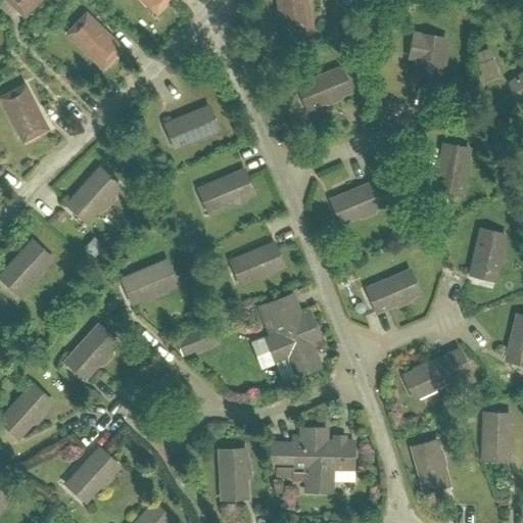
[(40,0),(11,0),(29,13),(40,0)]
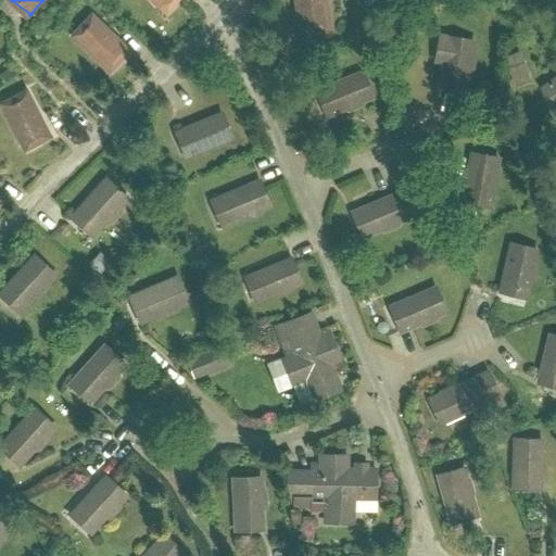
[(150,0),(167,17),(185,0),(150,0)]
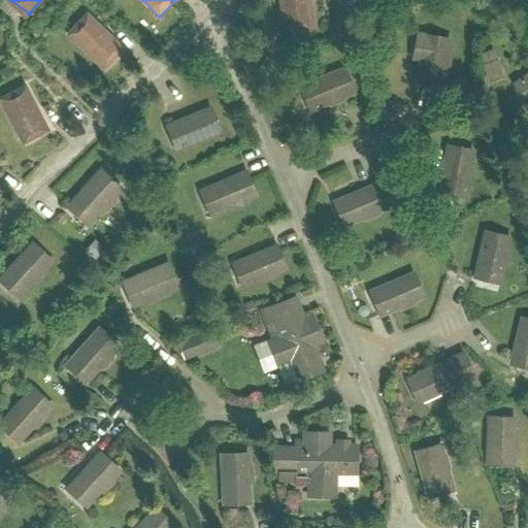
[(312,0),(274,0),(279,30),(317,24),(312,0)]
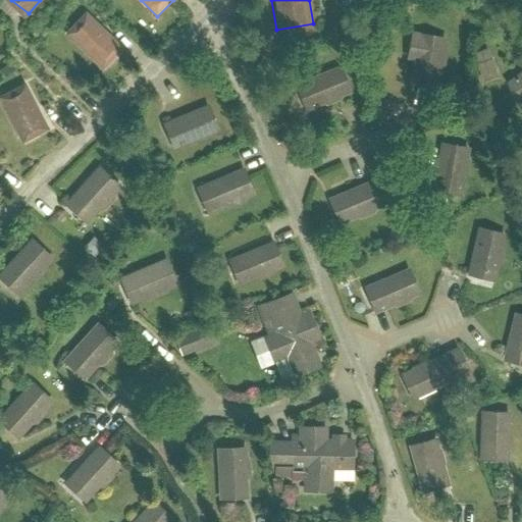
[(124,48),(85,14),(64,38),(103,72),(124,48)]
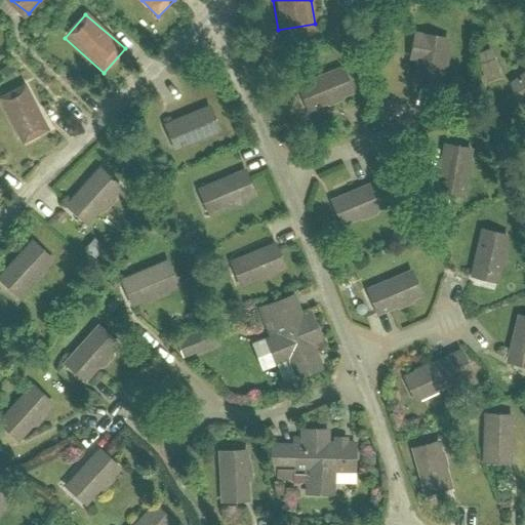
[(410,81),(441,88),(452,40),(421,32),(410,81)]
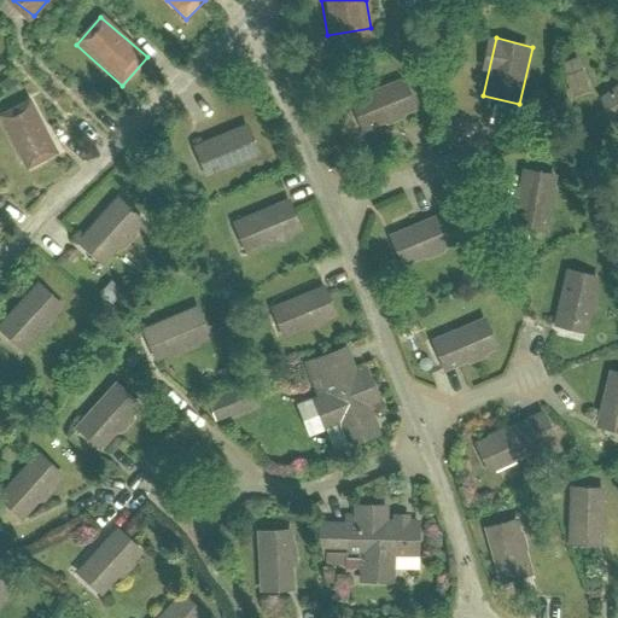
[(360,134),(417,114),(403,79),(347,100),(360,134)]
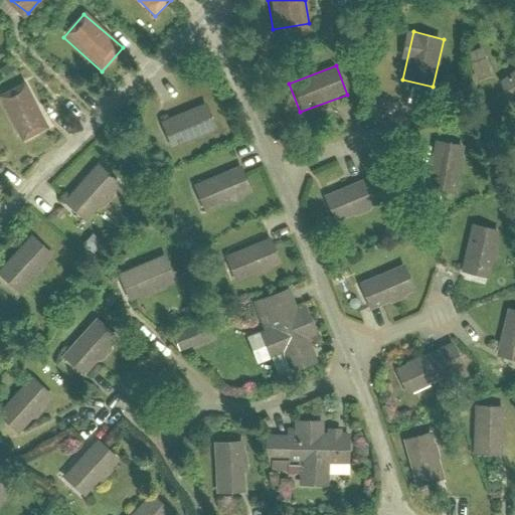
[(514,72),(497,86),(510,105),(514,101),(514,72)]
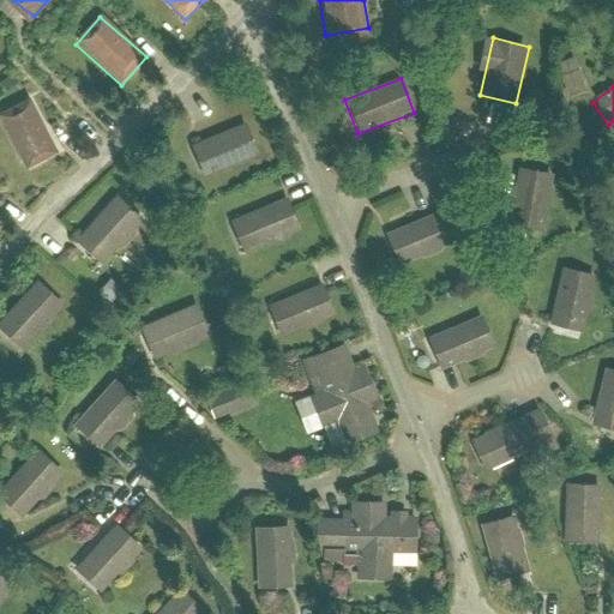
[(30,103),(0,116),(0,120),(18,161),(49,146),(30,103)]
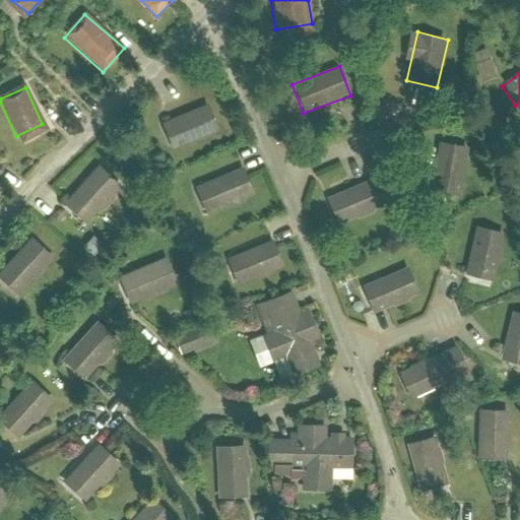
[(220,134),(207,105),(165,124),(178,152),(220,134)]
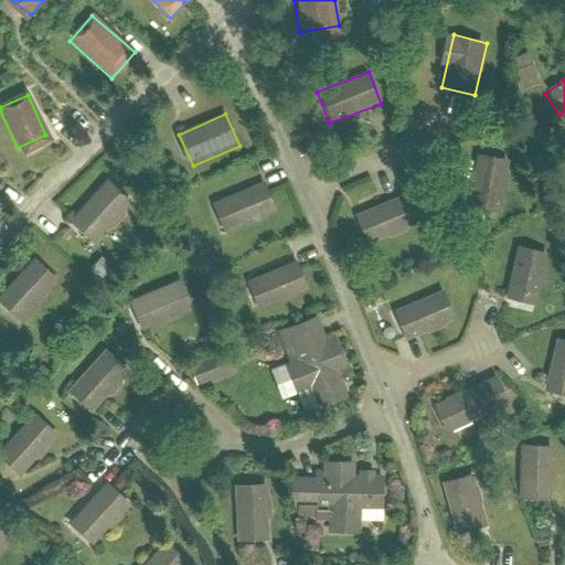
[(513,162),(477,156),(466,210),(502,216),(513,162)]
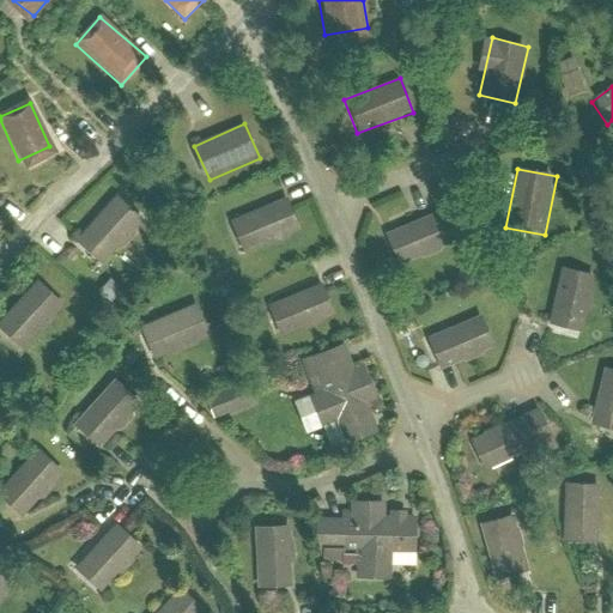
[(304,237),(284,195),(234,219),(252,254),(304,237)]
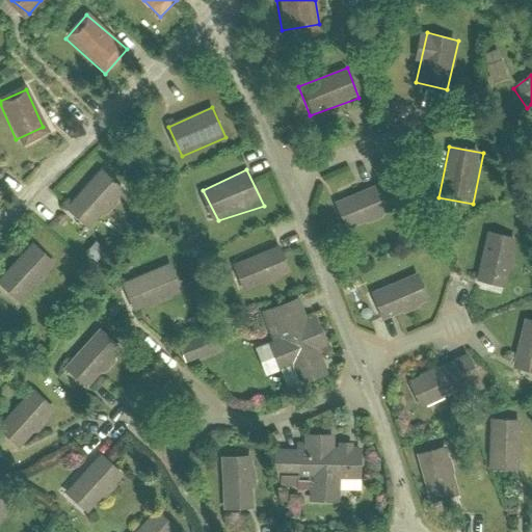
[(103,173),(67,211),(88,231),(125,192),(103,173)]
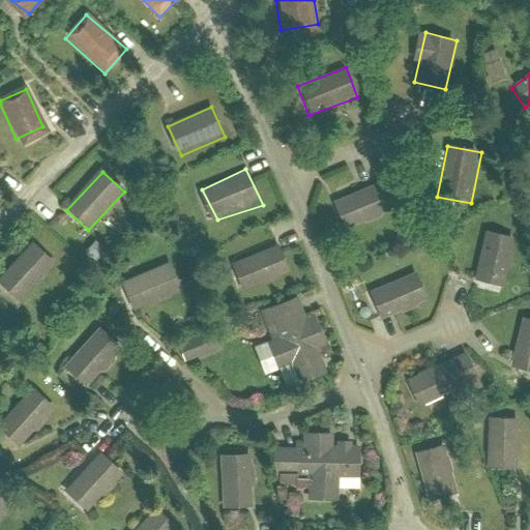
[(382,183),(333,205),(347,232),(394,210),(382,183)]
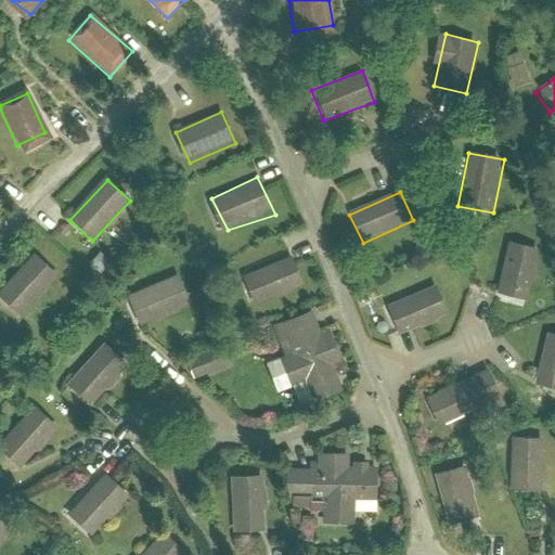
[(499,295),(529,299),(538,249),(507,245),(499,295)]
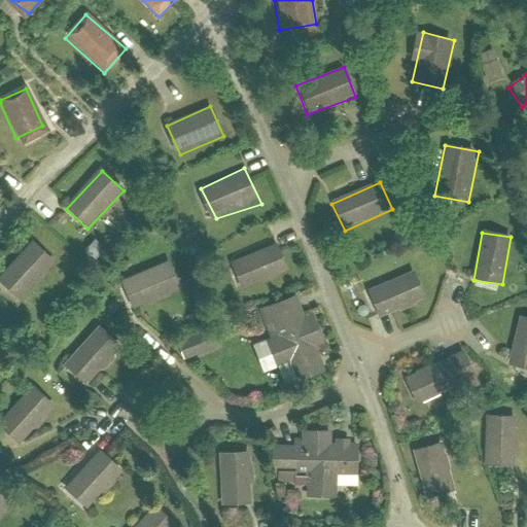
[(54,260),(33,242),(0,277),(0,285),(16,301),(54,260)]
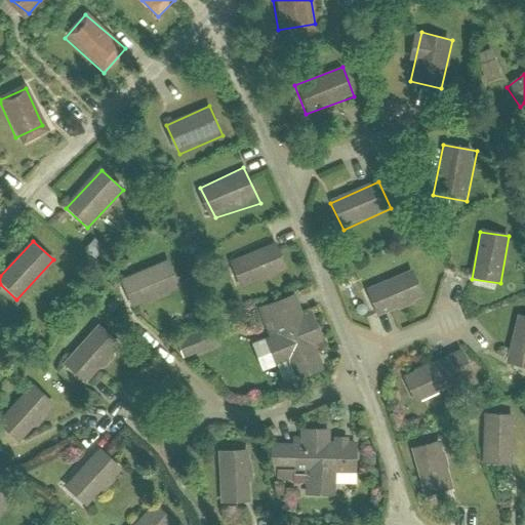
[(277,245),(230,265),(242,295),(289,276),(277,245)]
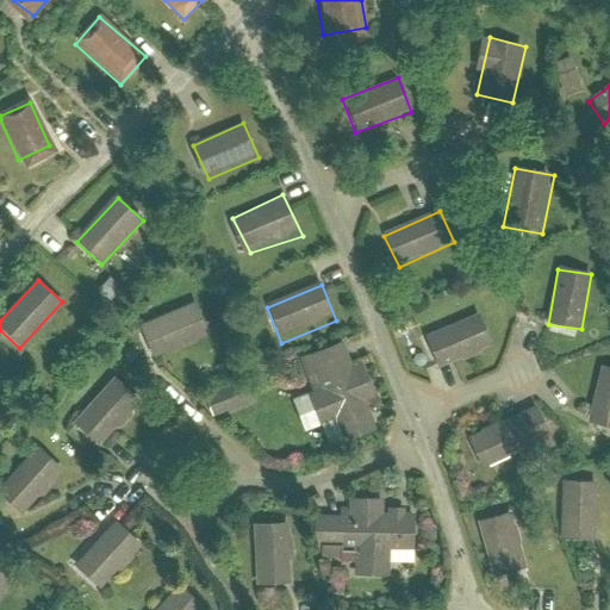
[(198,297),(142,318),(157,359),(213,337),(198,297)]
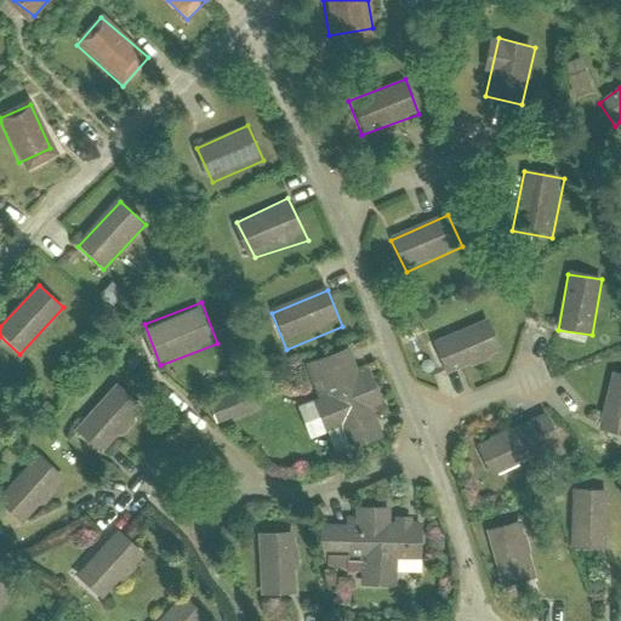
[(490,319),(434,341),(448,375),(503,353),(490,319)]
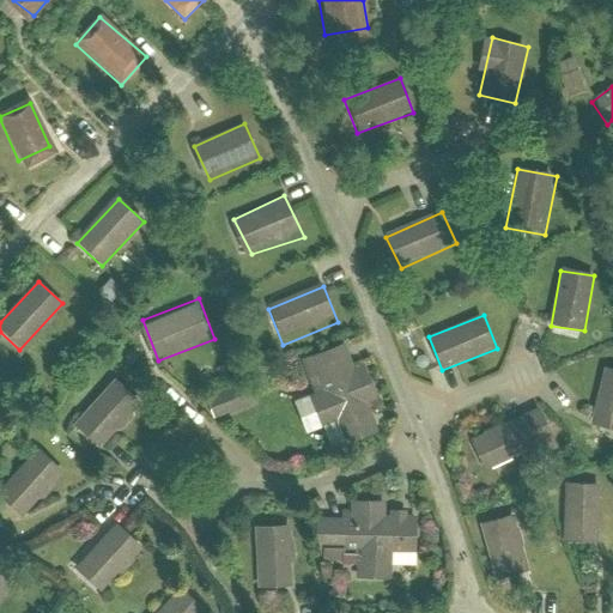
[(316,394),(296,402),(309,436),(322,430),(331,449),(377,431),(345,352),(305,369),(316,394)]
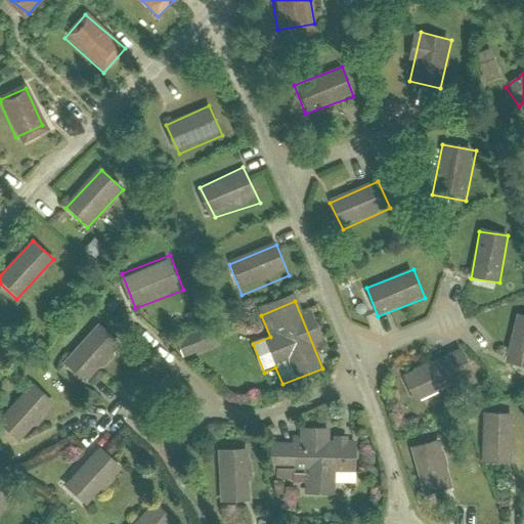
[(523,316),(515,315),(507,363),(523,365),(523,316)]
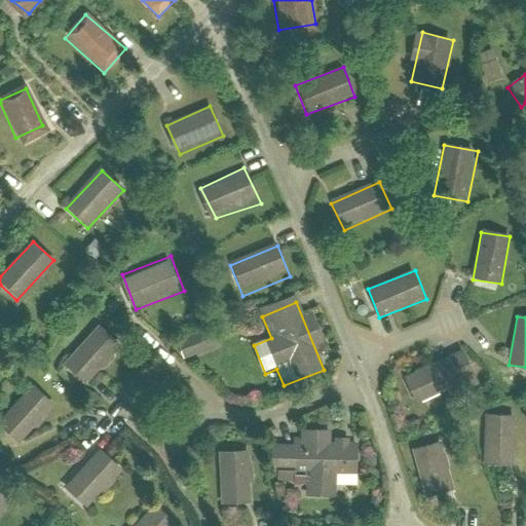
[(64,366),(85,386),(118,352),(97,332),(64,366)]
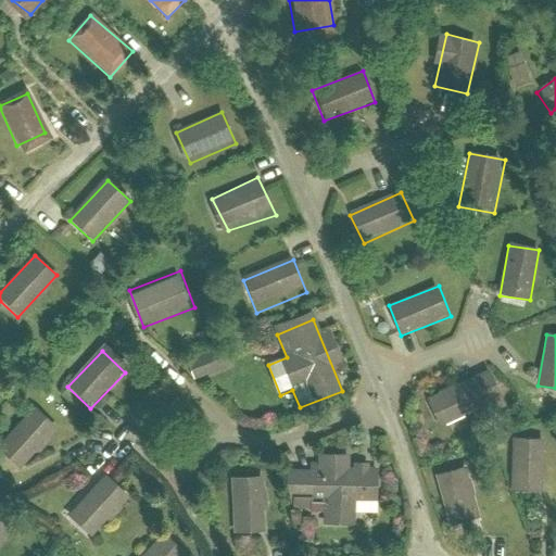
[(194,365),(198,377),(232,366),(228,354),(194,365)]
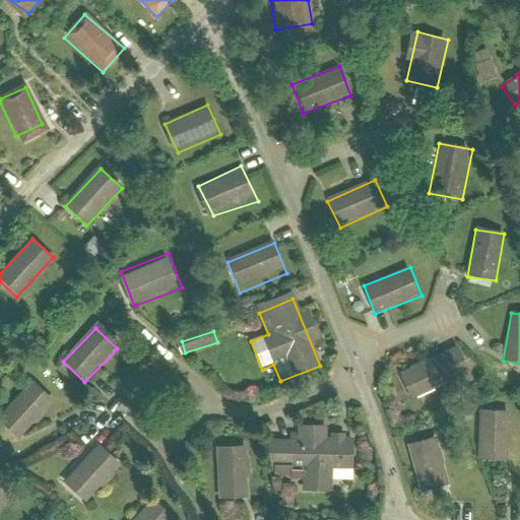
[(460,348),(399,374),(411,401),(470,374),(460,348)]
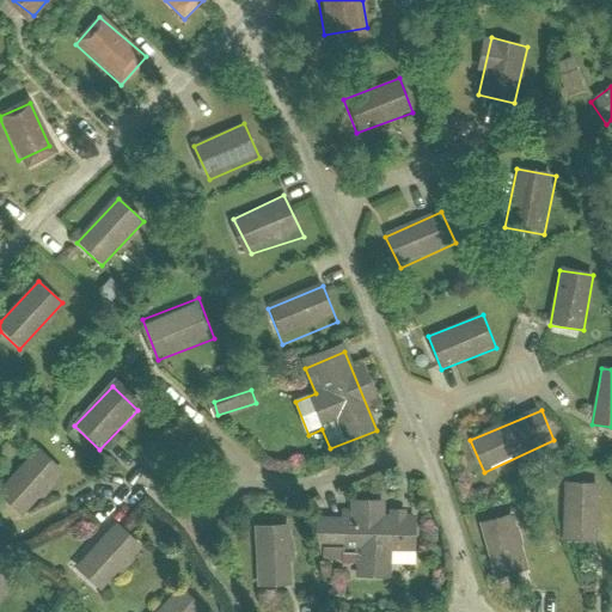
[(62,470),(37,448),(4,487),(29,508),(62,470)]
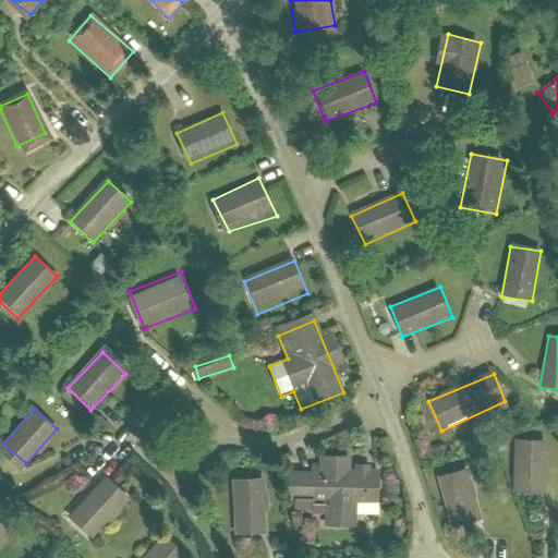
[(546,440),(513,440),(512,493),(545,494),(546,440)]
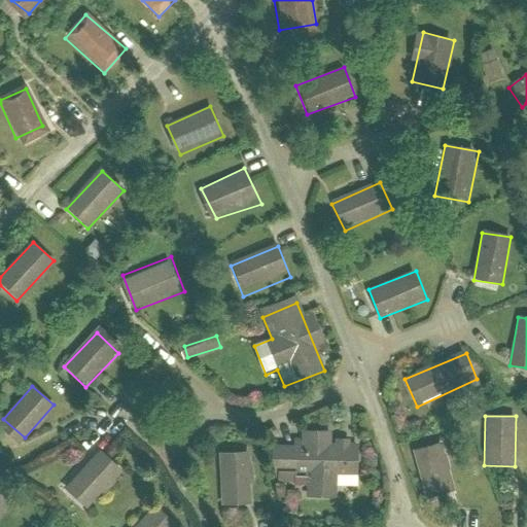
[(358,442),(275,441),(274,487),(309,487),(309,498),(336,498),(336,477),(358,478),(358,442)]
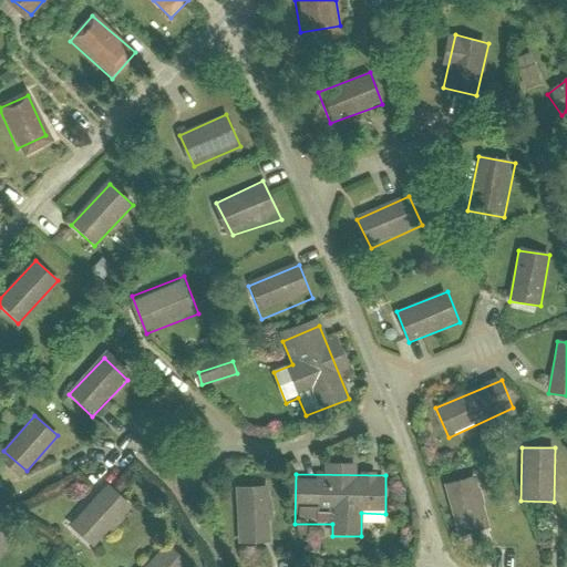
[(471,478),(444,486),(457,535),(485,527),(471,478)]
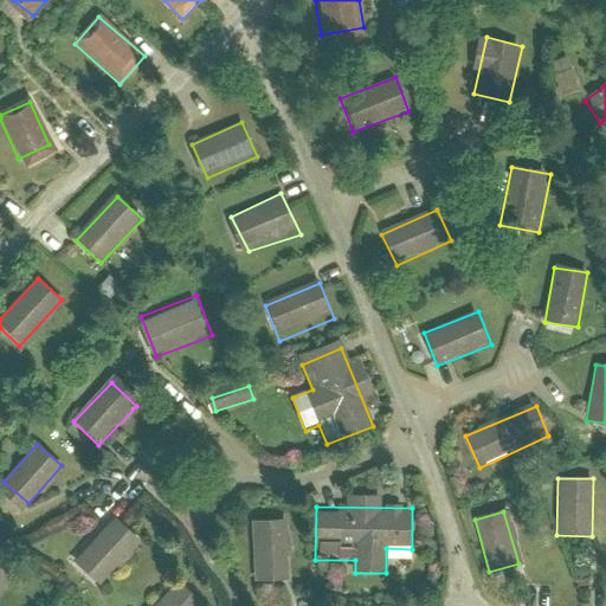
[(140,541),(117,521),(75,566),(97,587),(140,541)]
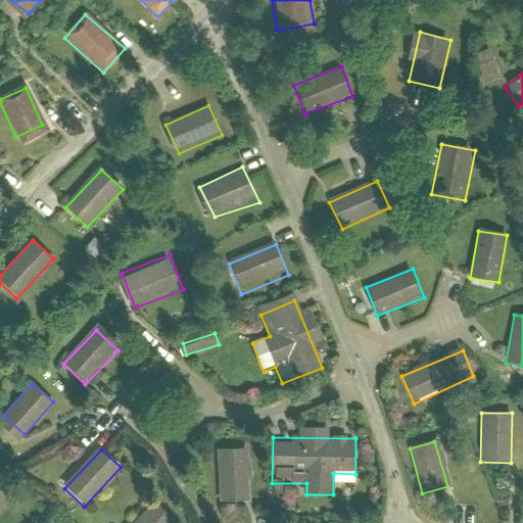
[(247,450),(216,450),(219,503),(248,501),(247,450)]
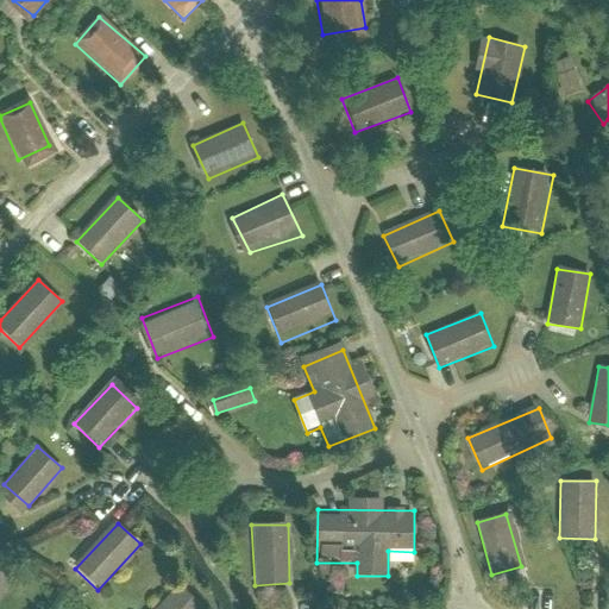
[(0,597),(12,582),(0,572),(0,597)]
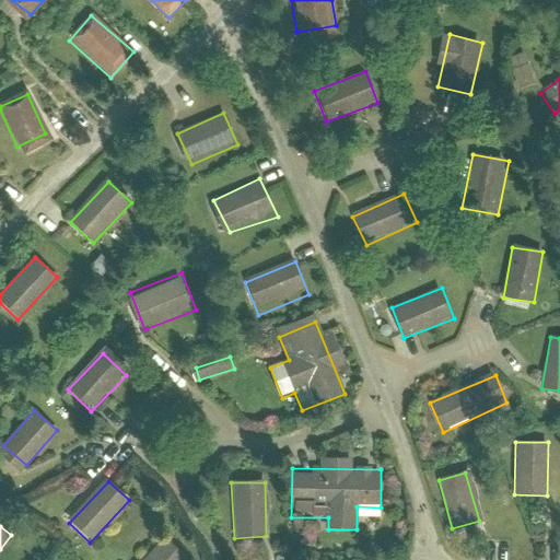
[(185,559),(187,558),(166,539),(147,559),(185,559)]
